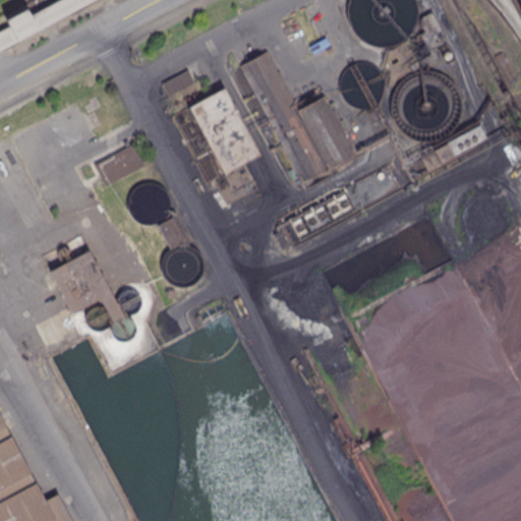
[(60,0),(53,0),(29,13),(25,7),(4,18),(7,24),(0,27),(0,48),(67,12),(60,0)]
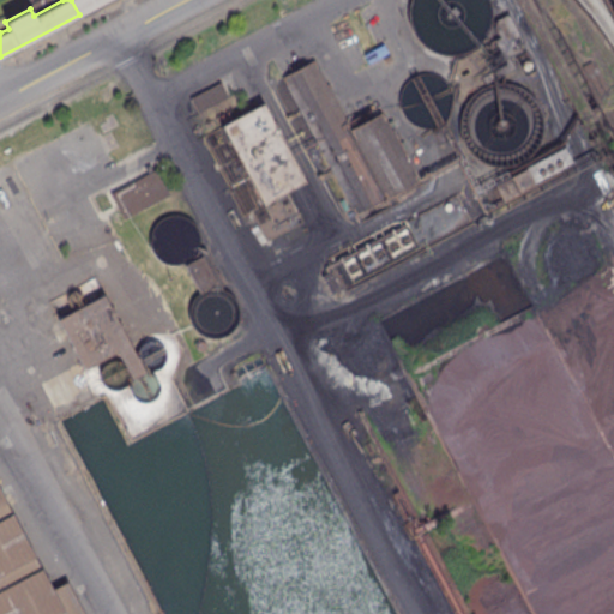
[(488,0),(408,0),(408,2),(407,16),(410,28),(416,40),(427,48),(439,53),(452,54),(467,50),(479,42),(487,30),(491,17),(489,2),(488,0)]
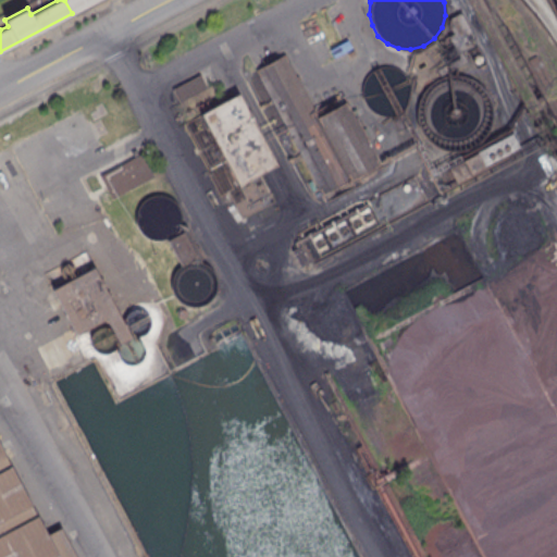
[(556,0),(556,32),(541,0),(556,0)]
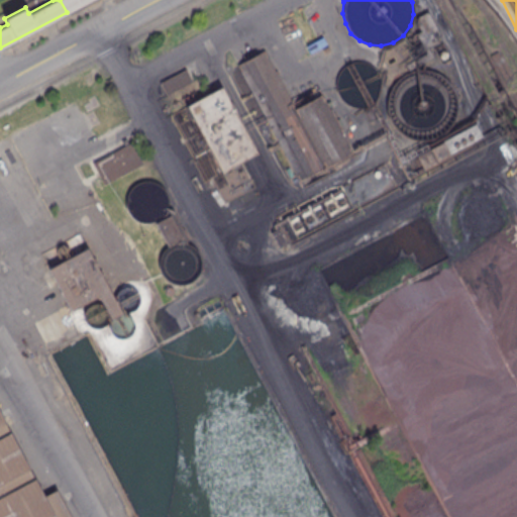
[(425,11),(414,16),(413,22),(418,31),(383,49),(377,65),(382,77),(390,79),(431,59),(426,47),(435,43),(432,37),(437,34),(425,11)]
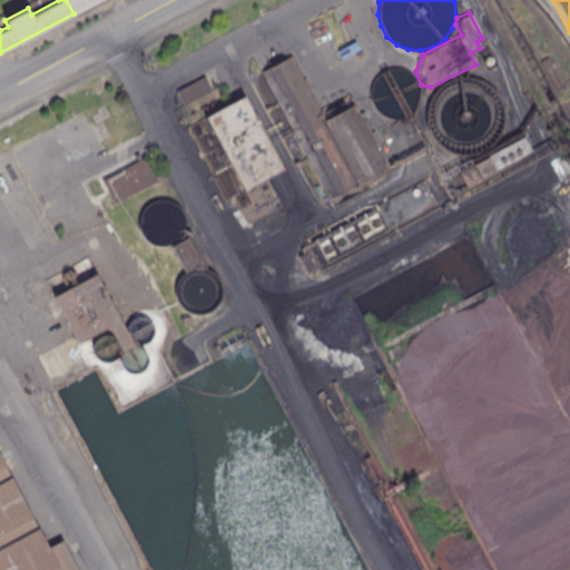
[(263,71),(292,56),(324,117),(355,100),(391,167),(331,198),(263,71)]
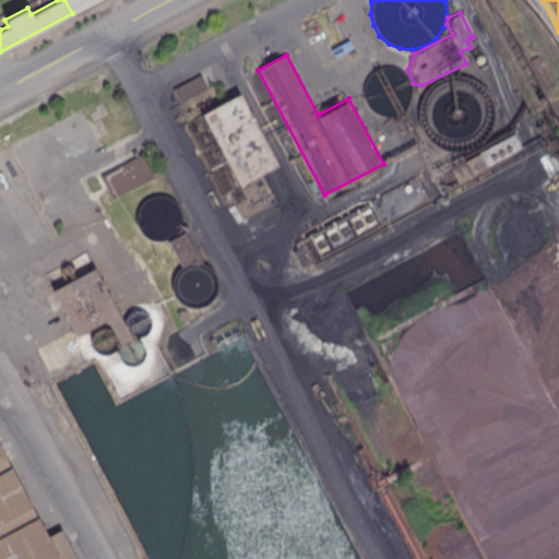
[(407,76),(401,70),(393,67),(385,66),(377,67),(370,71),(365,78),(363,84),(361,92),(364,99),(368,106),(373,111),(381,114),(389,115),(397,113),(404,107),(408,100),(411,92),(411,84),(407,76)]
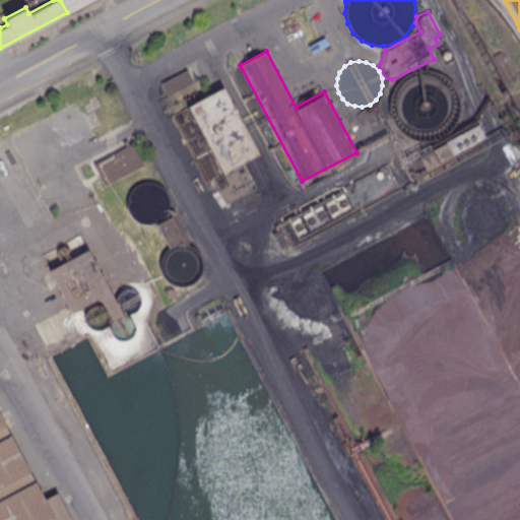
[(160,81),(187,68),(193,81),(168,94),(160,81)]
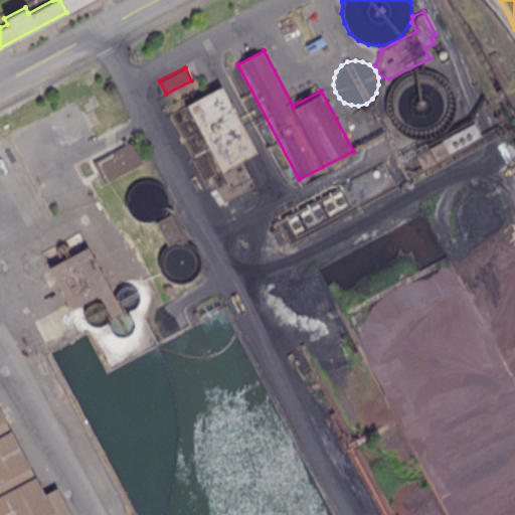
[(449,84),(441,75),(430,70),(417,68),(406,70),(396,76),(389,84),(385,95),(384,106),(386,117),(392,127),(400,134),(411,138),(422,139),(434,136),(444,129),(451,119),(454,108),(453,96),(449,84)]
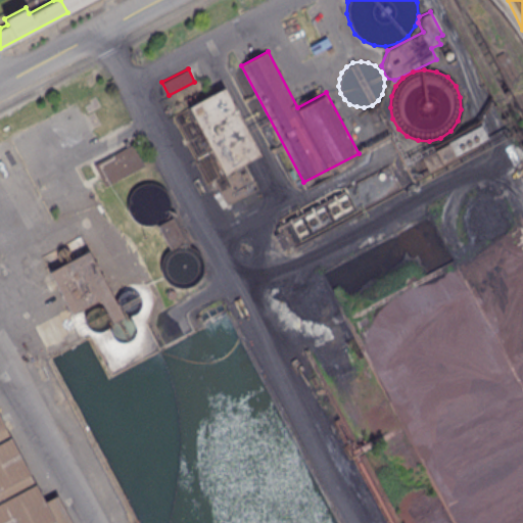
[(188,108),(226,89),(260,154),(243,162),(256,187),(227,202),(215,178),(207,181),(174,116),(188,108)]
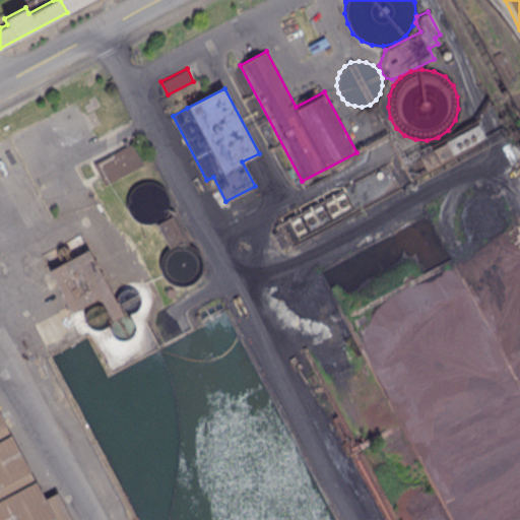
[(473,124),(413,156),(420,171),(480,138),(473,124)]
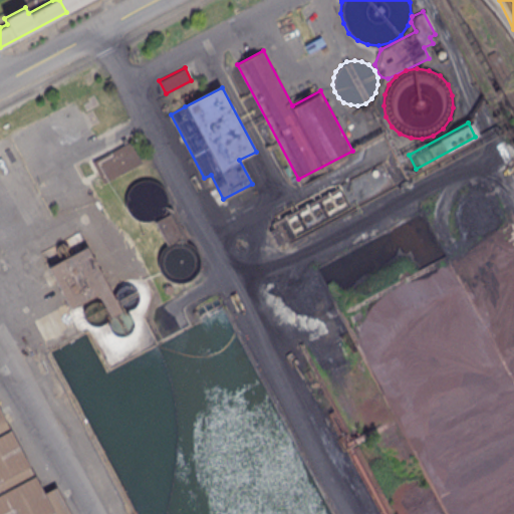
[(91,163),(135,141),(147,164),(102,185),(91,163)]
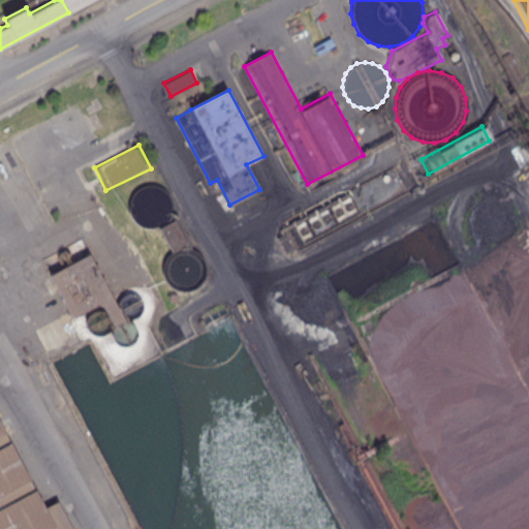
[(282,221),(395,162),(409,190),(297,249),(282,221)]
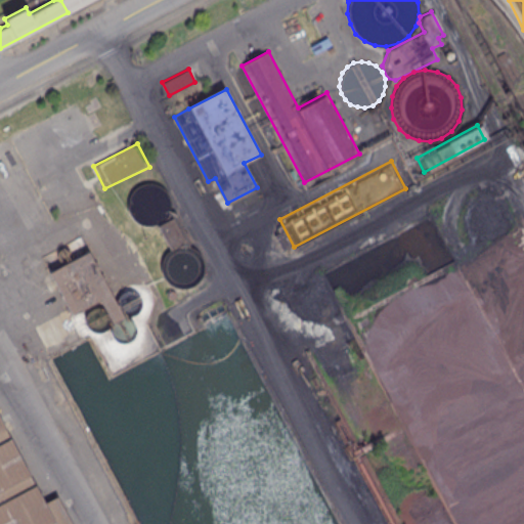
[(158,225),(168,248),(184,241),(174,217),(158,225)]
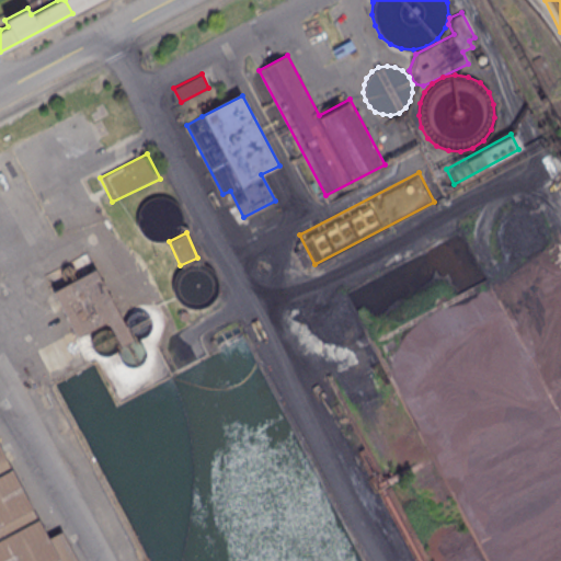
[(42,276),(88,252),(134,341),(118,350),(104,322),(75,339),(42,276)]
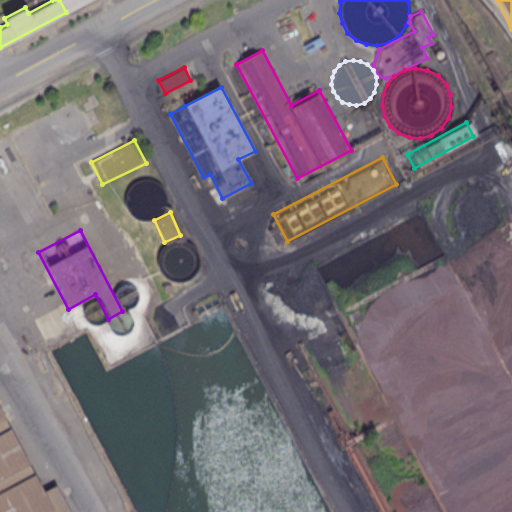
[(0,511),(0,407),(56,511),(0,511)]
